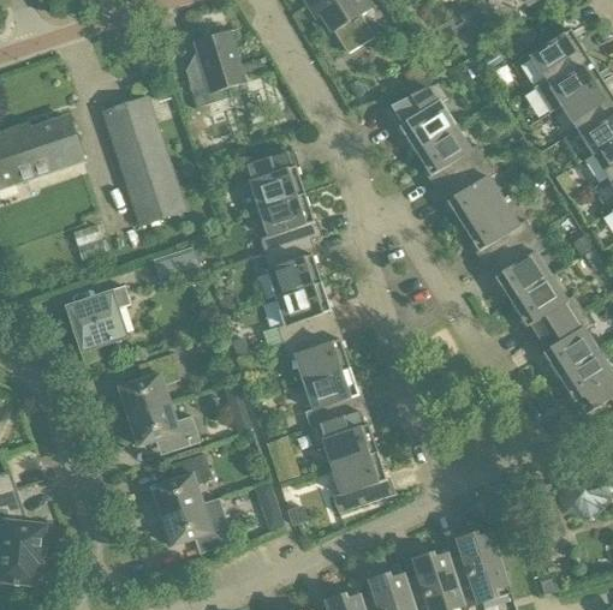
[(368,25),(363,18),(375,11),(368,0),(305,0),(315,16),(320,12),(331,29),(332,28),(341,42),(368,25)]
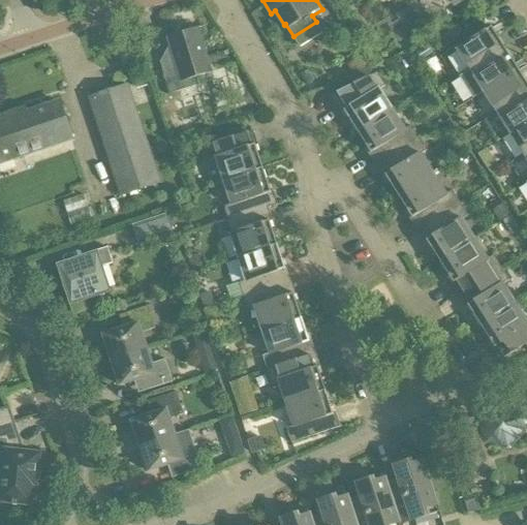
[(468,67),(503,44),(489,23),(455,45),(468,67)]
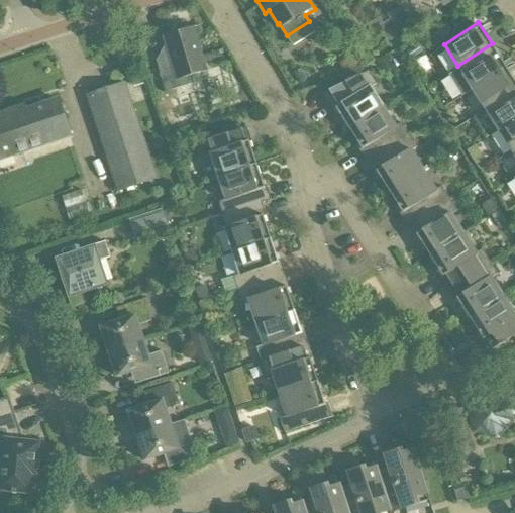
[(190,73),(205,68),(191,24),(162,33),(167,49),(165,54),(155,58),(165,90),(192,81),(190,73)]
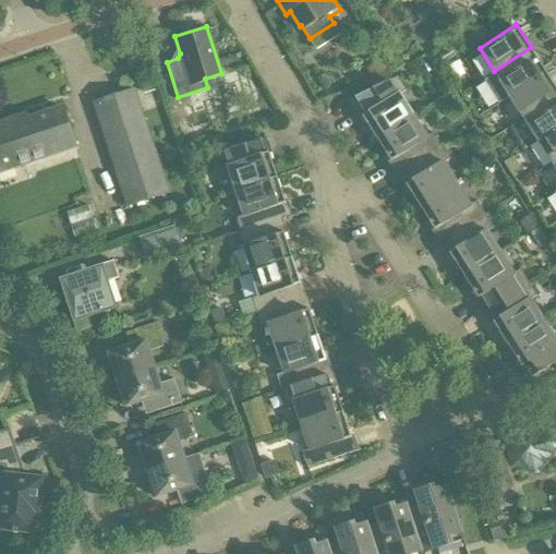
[(531,47),(494,71),(482,77),(497,100),(508,93),(545,70),(531,47)]
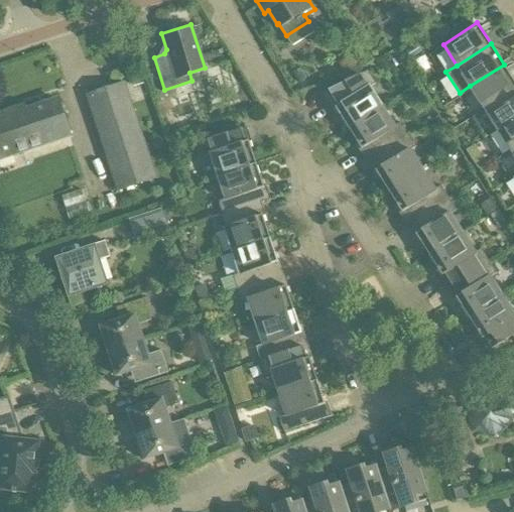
[(351,50),(336,59),(342,70),(357,60),(351,50)]
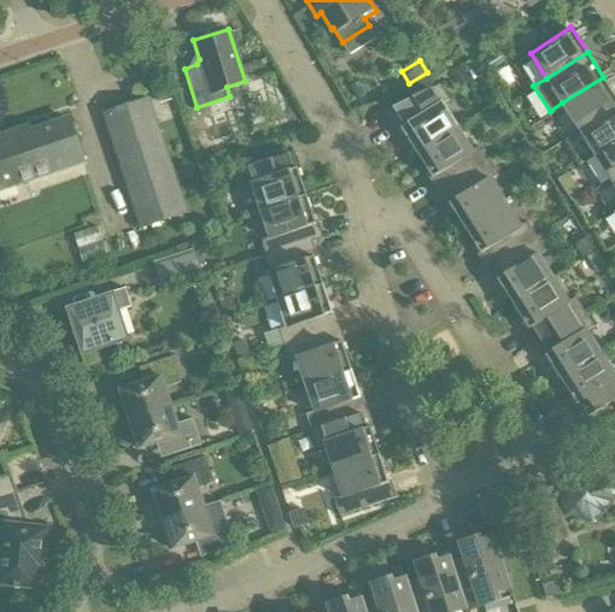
[(404,86),(409,95),(433,83),(427,72),(409,83),(404,86)]
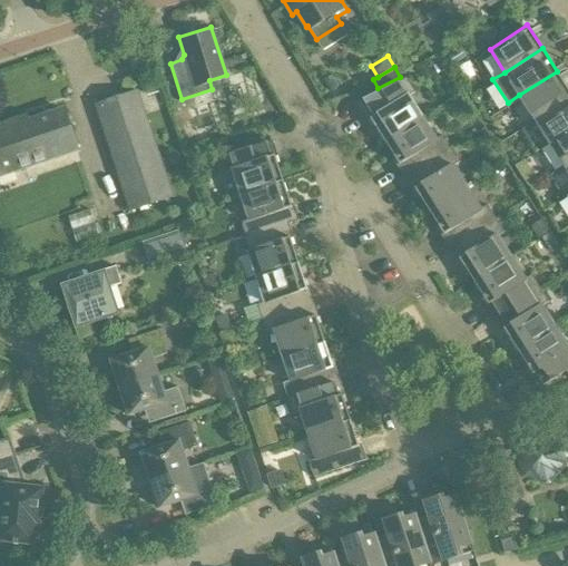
[(567,95),(567,88),(557,71),(519,95),(534,118),(567,95)]
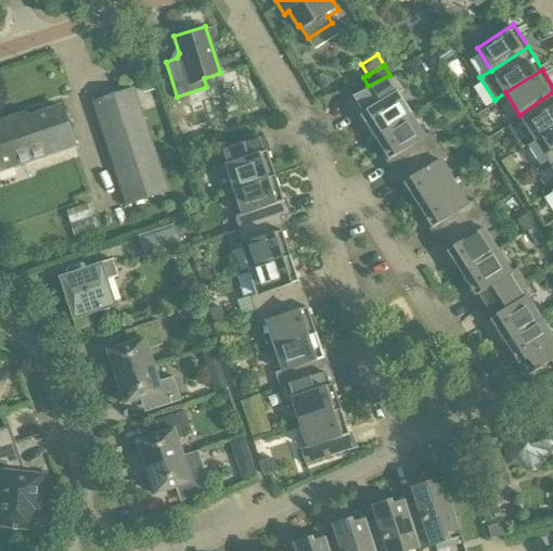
[(373,136),(410,112),(396,91),(402,87),(394,73),(345,97),(357,116),(359,114),(373,136)]
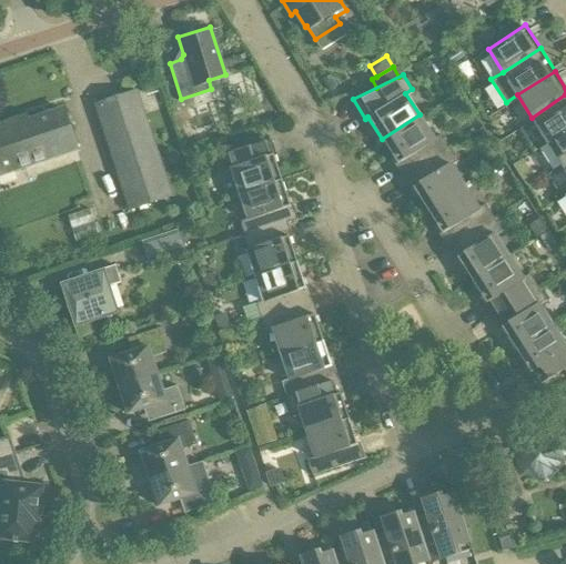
[(128,207),(170,193),(135,88),(93,101),(128,207)]
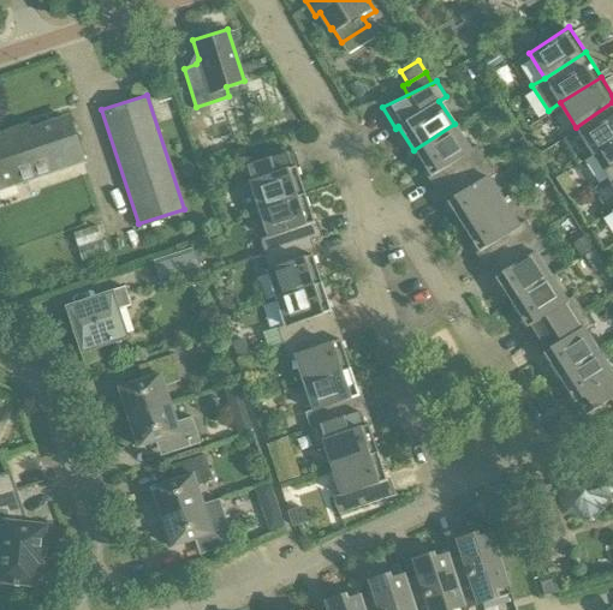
[(612,136),(612,102),(576,127),(591,151),(612,136)]
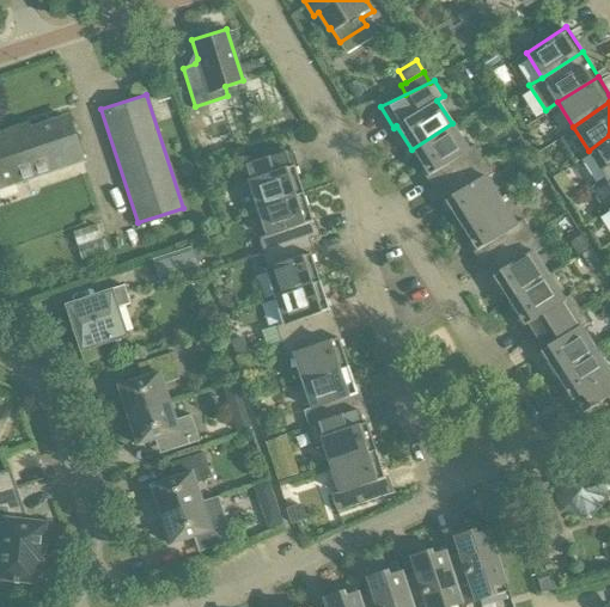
[(0,182),(80,157),(67,115),(29,128),(30,133),(13,138),(11,129),(0,132),(0,182)]
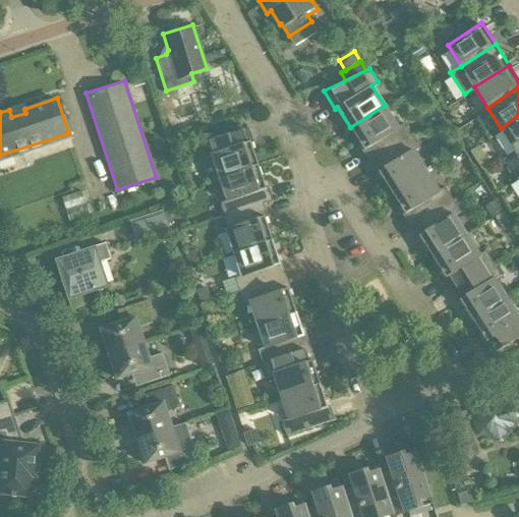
[(397,125),(385,105),(350,127),(362,147),(360,149),(368,161),(411,133),(403,121),(397,125)]
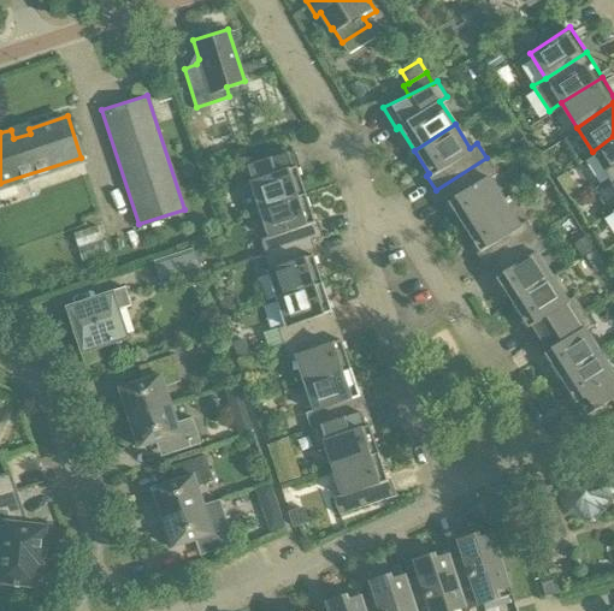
[(613,171),(613,136),(592,152),(608,176),(613,171)]
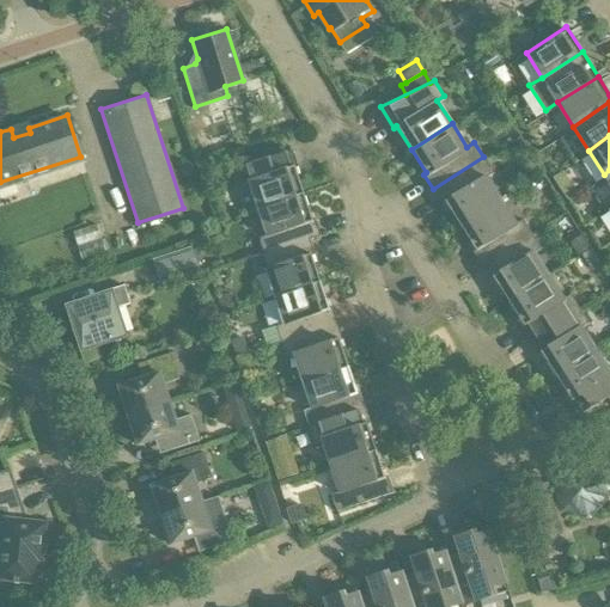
[(257,207),(303,192),(294,166),(297,165),(291,148),(235,167),(241,184),(249,181),(257,207)]
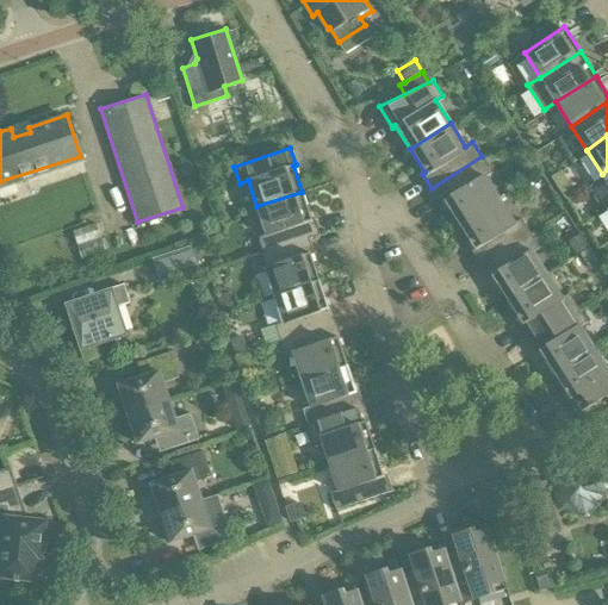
[(482,156),(432,188),(441,203),(444,200),(458,224),(498,198),(483,175),(490,170),(482,156)]
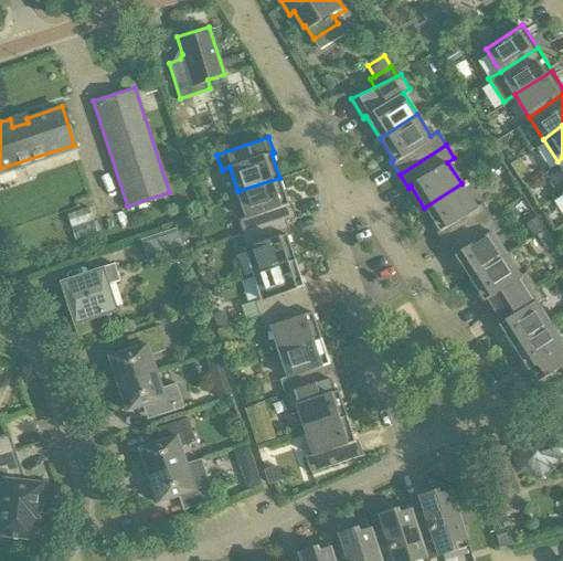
[(287,202),(279,178),(237,191),(245,215),(237,219),(243,233),(284,220),(285,220),(295,217),(289,201),(287,202)]
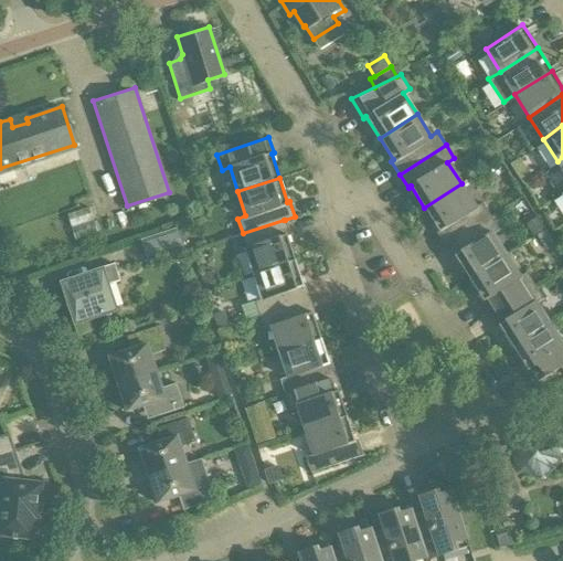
[(461,183),(424,208),(437,229),(435,231),(444,244),(490,214),(481,201),(475,205),(461,183)]
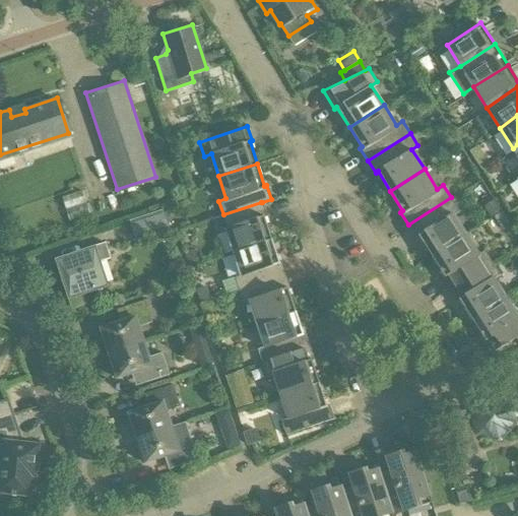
[(68,214),(88,209),(83,187),(63,191),(68,214)]
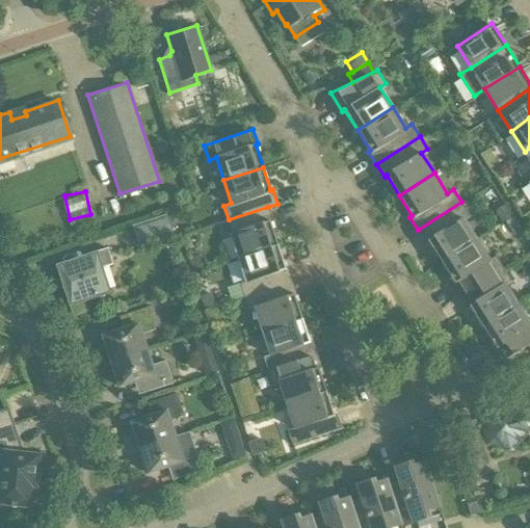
[(469,214),(461,202),(418,230),(426,242),(428,240),(441,261),(476,238),(462,217),(469,214)]
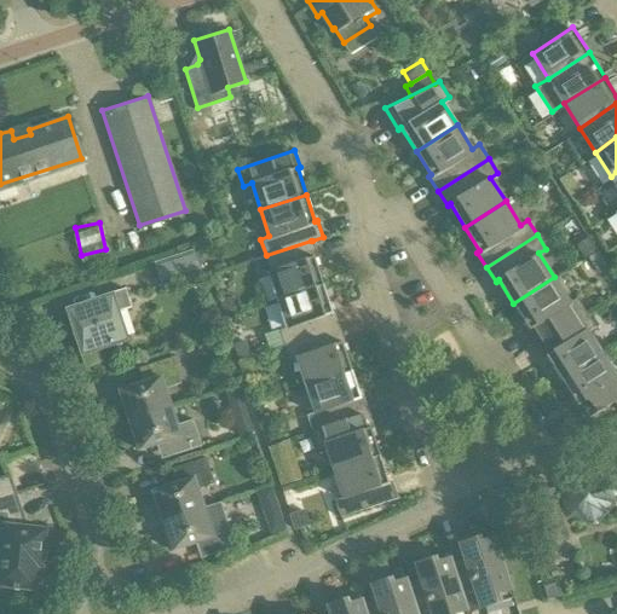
[(574,242),(582,255),(595,248),(586,235),(574,242)]
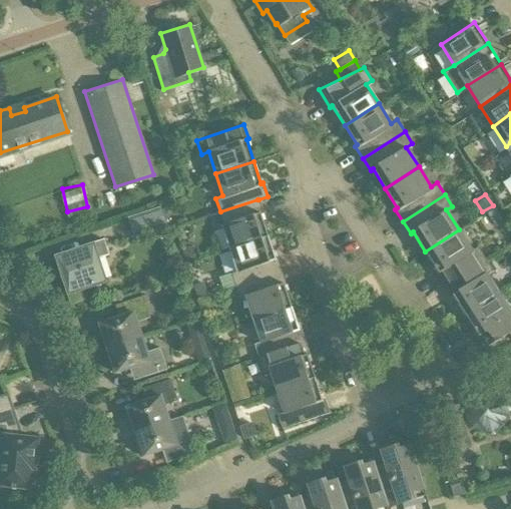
[(220,211),(210,214),(215,228),(222,226),(229,248),(268,235),(261,213),(263,212),(259,199),(258,199),(220,211)]
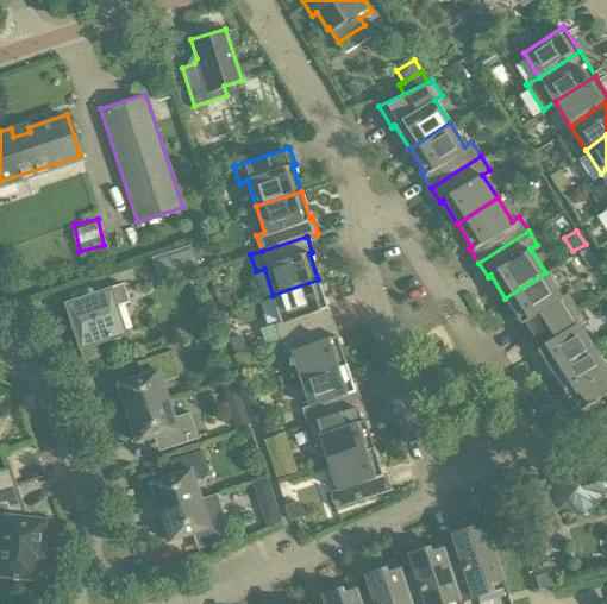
[(188,243),(151,255),(158,278),(196,266),(188,243)]
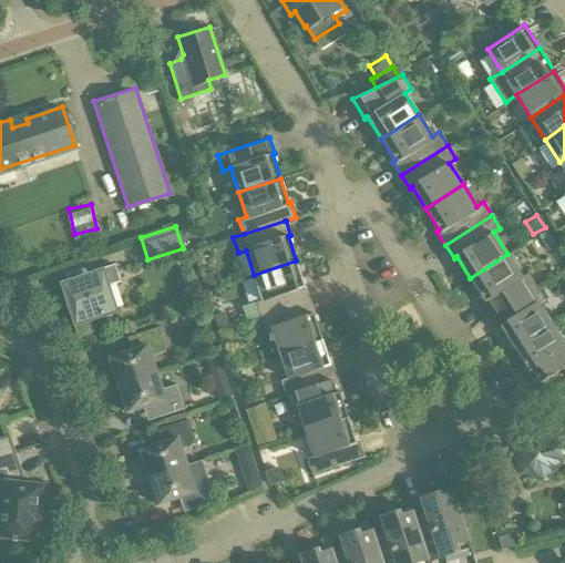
[(537,233),(545,246),(554,241),(545,227),(537,233)]
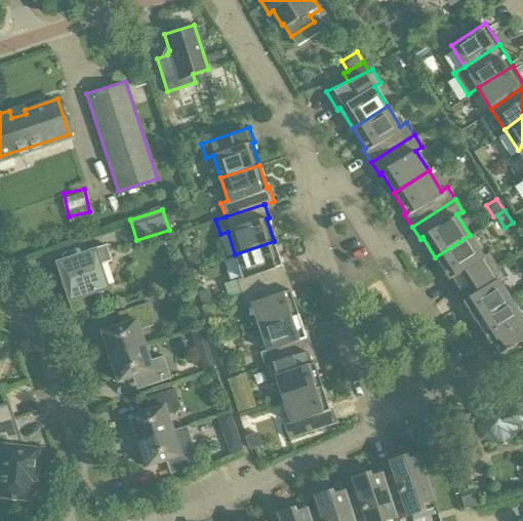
[(482,254),(470,235),(435,257),(447,277),(445,279),(453,290),(496,263),(488,250),(482,254)]
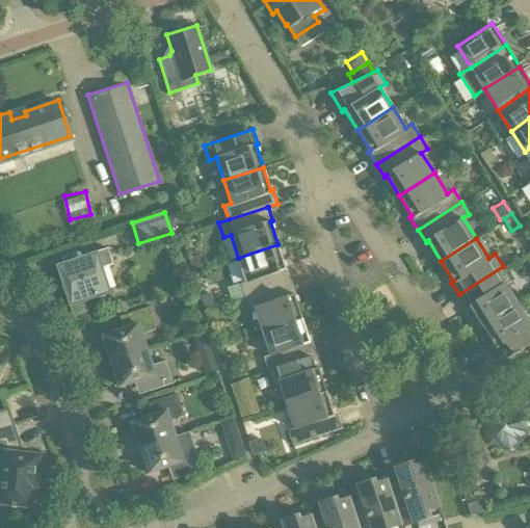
[(277,244),(238,258),(245,281),(238,283),(243,296),(292,281),(287,266),(285,267),(277,244)]
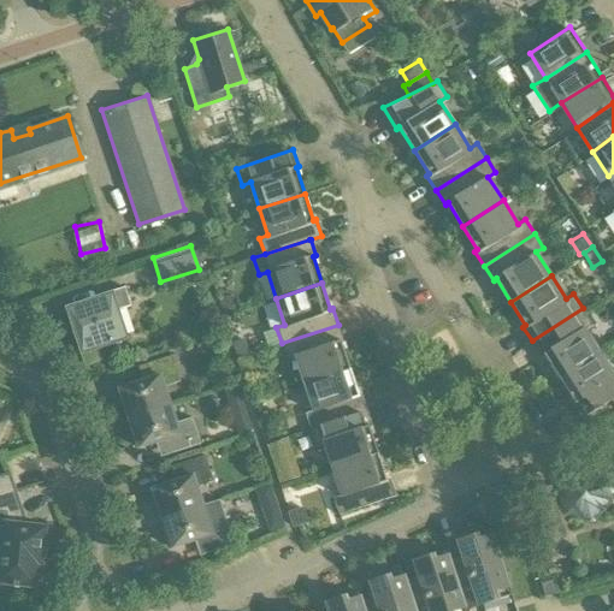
[(98,296),(66,306),(77,337),(74,337),(82,363),(101,357),(96,343),(124,334),(114,307),(129,302),(123,284),(96,292),(98,296)]
